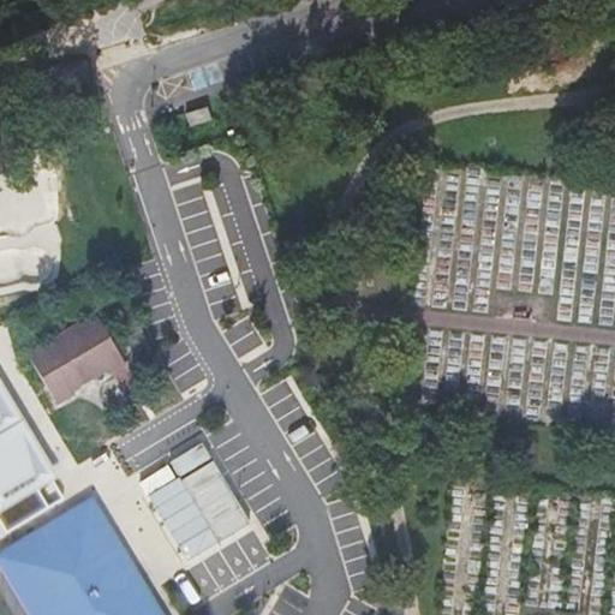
[(185,114),(189,125),(210,118),(207,107),(185,114)]
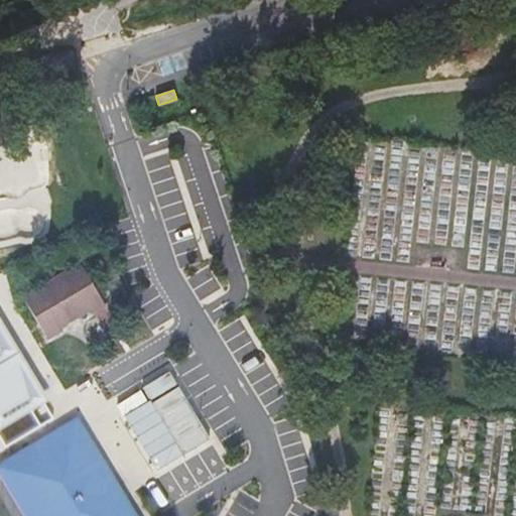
[(78,261),(18,296),(43,342),(105,307),(78,261)]
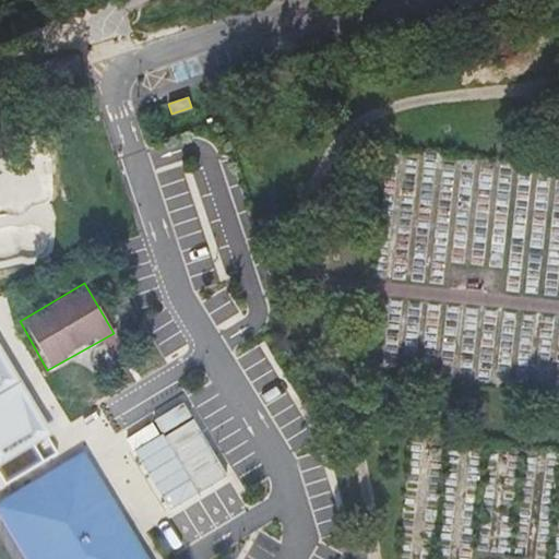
[(0,344),(0,467),(55,435),(0,344)]
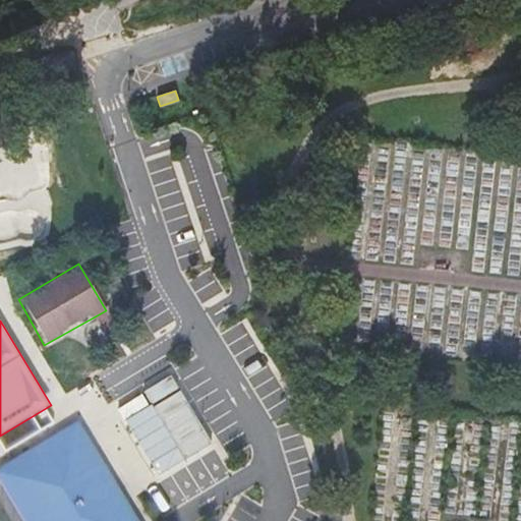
[(213,443),(168,374),(143,389),(153,404),(126,418),(157,473),(213,443)]
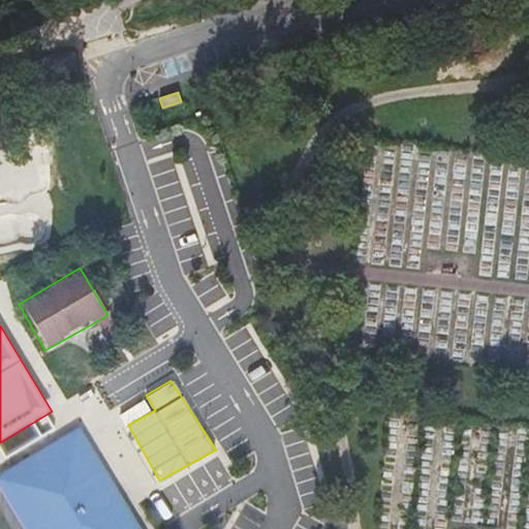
[(124,423),(147,409),(142,399),(118,412),(124,423)]
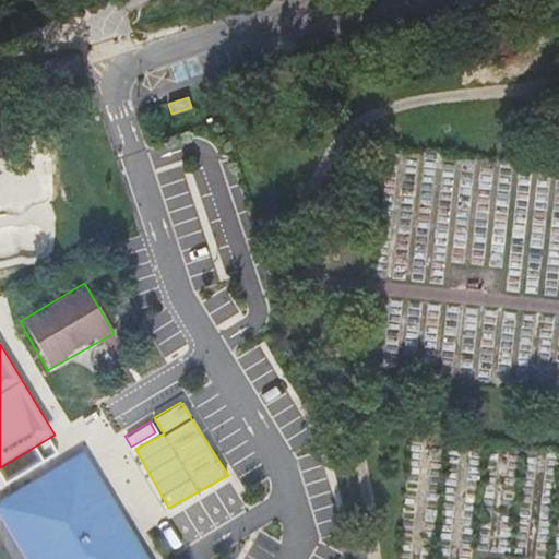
[(145,558),(84,455),(0,504),(0,522),(22,558),(145,558)]
